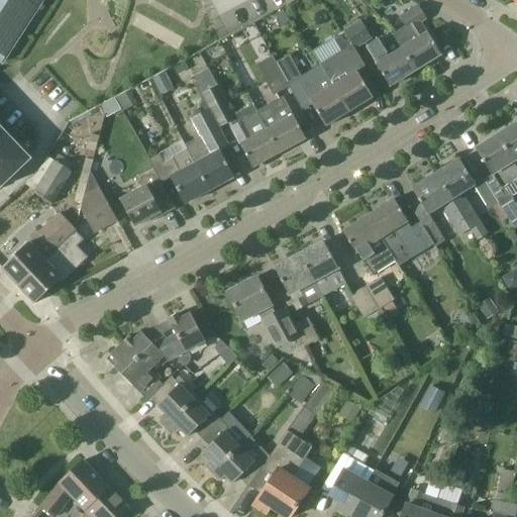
[(0,127),(0,62),(2,64),(9,53),(10,54),(11,52),(10,52),(15,42),(16,43),(17,41),(17,40),(22,32),(23,33),(24,31),(23,30),(29,22),(31,21),(30,20),(35,12),(36,12),(37,11),(36,10),(42,2),(44,1),(43,0),(42,0),(0,0),(0,187),(29,159),(0,127)]
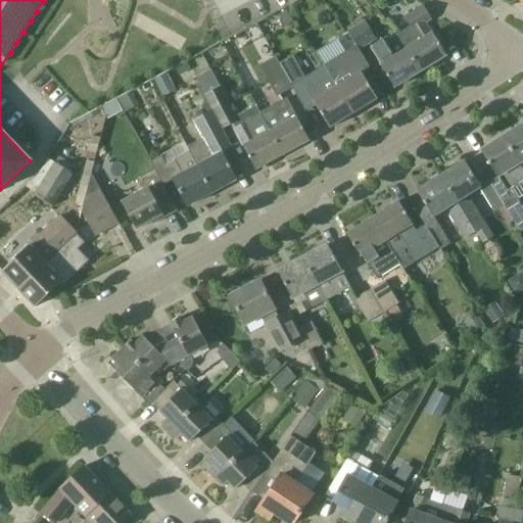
[(398,35),(421,72),(447,55),(427,22),(432,19),(424,5),(405,17),(411,27),(398,35)]
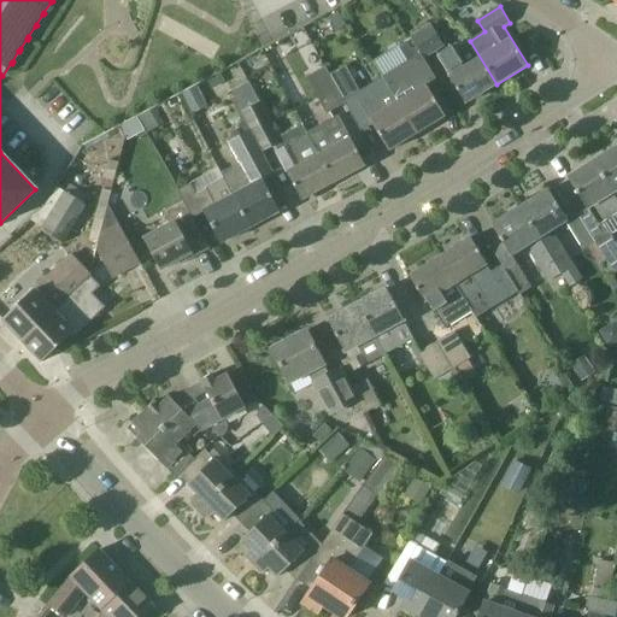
[(339,11),(329,17),(336,30),(346,24),(339,11)]
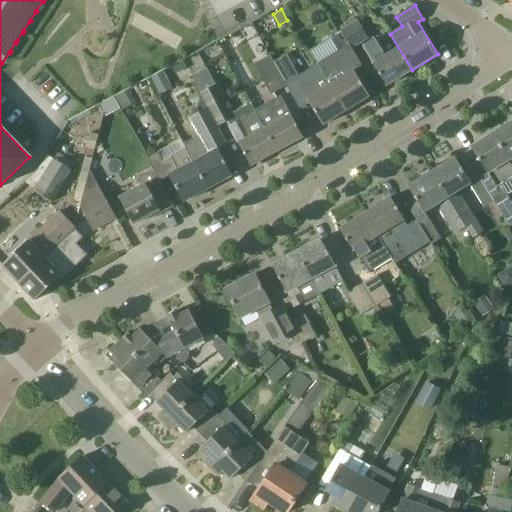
[(358,20),(341,30),(352,48),(370,38),(358,20)]
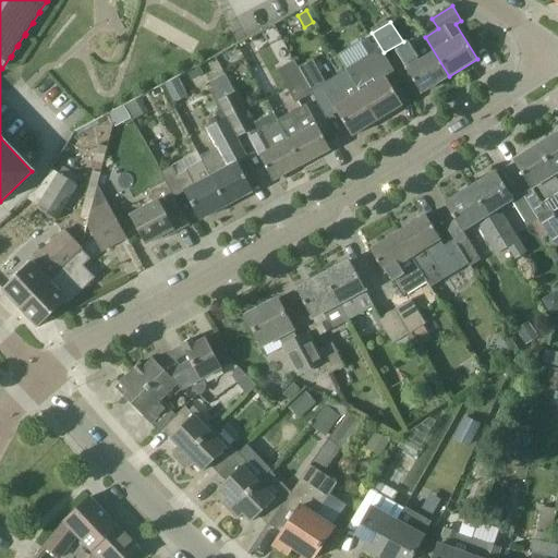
[(449,76),(425,37),(412,45),(410,43),(397,51),(408,69),(407,70),(422,94),(449,76)]
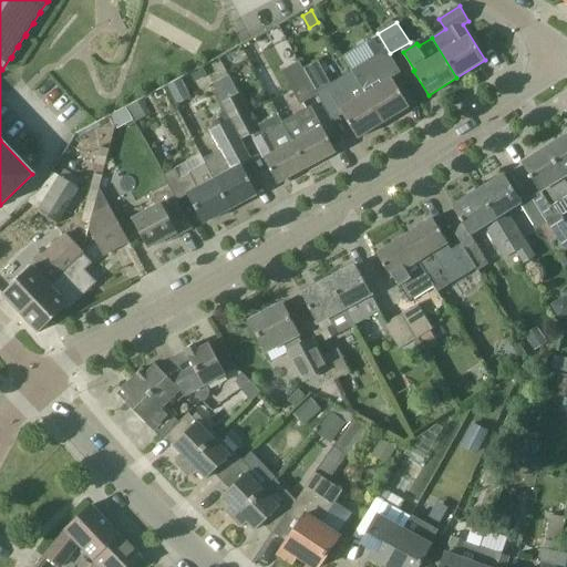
[(300,105),(318,95),(316,91),(300,62),(282,72),(300,105)]
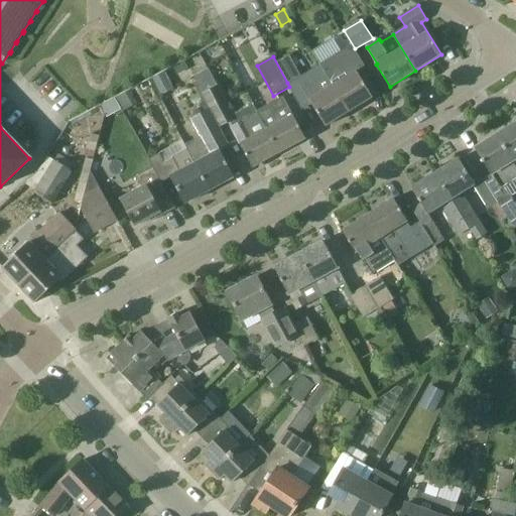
[(346,78),(334,86),(350,112),(373,97),(357,71),(356,72),(348,57),(337,63),(346,78)]
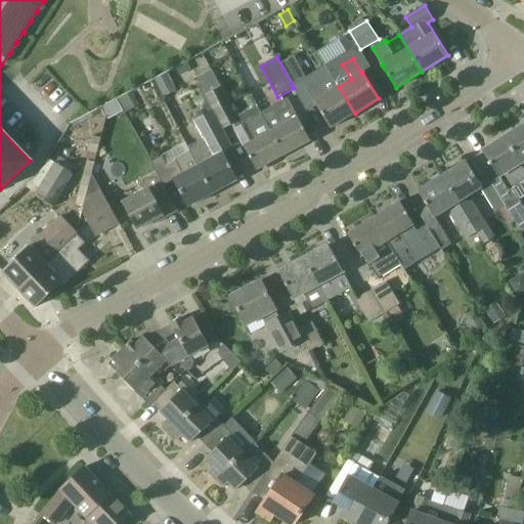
[(188,61),(176,69),(180,77),(192,71),(188,61)]
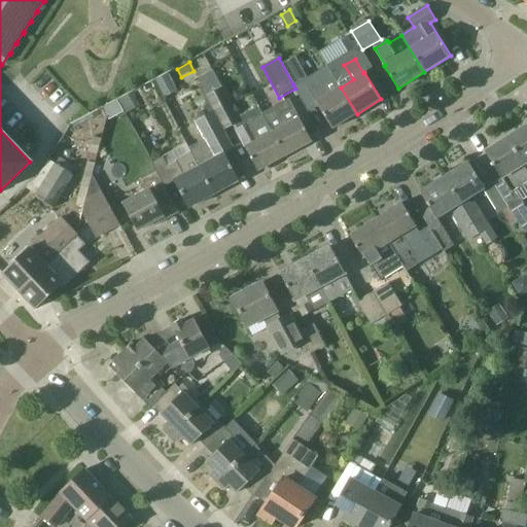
[(295,89),(296,91),(306,85),(319,106),(332,129),(357,114),(341,88),(327,66),(315,73),(293,84),(295,89)]
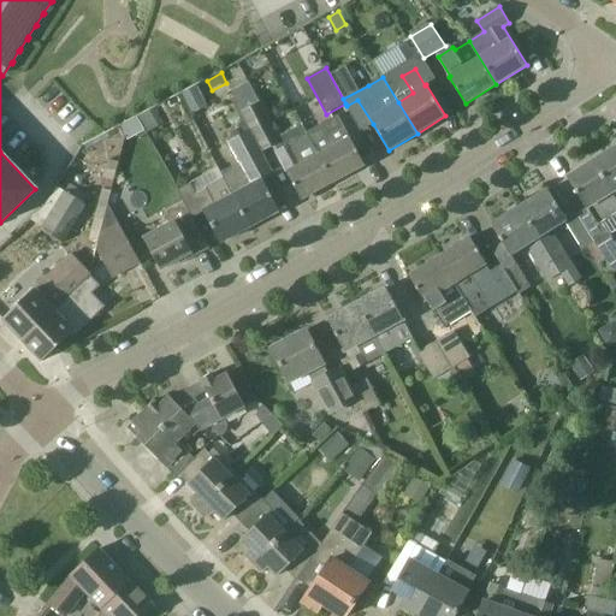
[(249,82),(230,92),(241,112),(260,102),(249,82)]
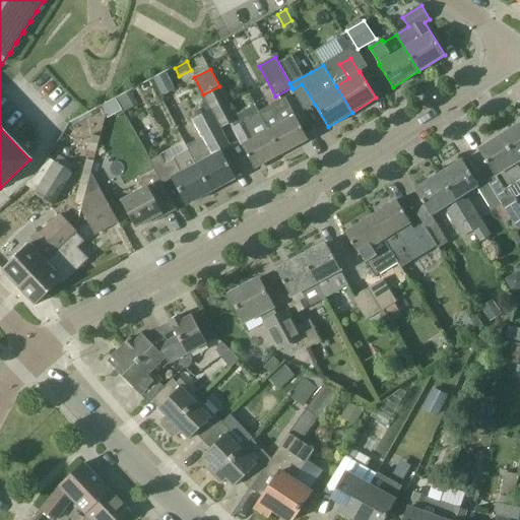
[(154,76),(161,95),(176,90),(169,71),(154,76)]
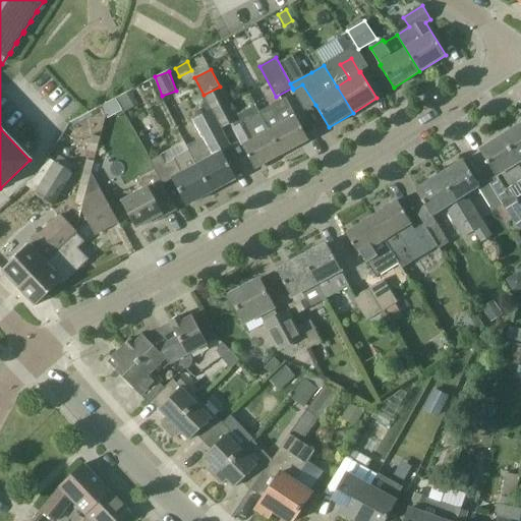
[(242,146),(255,169),(282,155),(261,114),(247,121),(240,125),(220,87),(204,95),(209,104),(222,128),(232,123),(243,145),(242,146)]
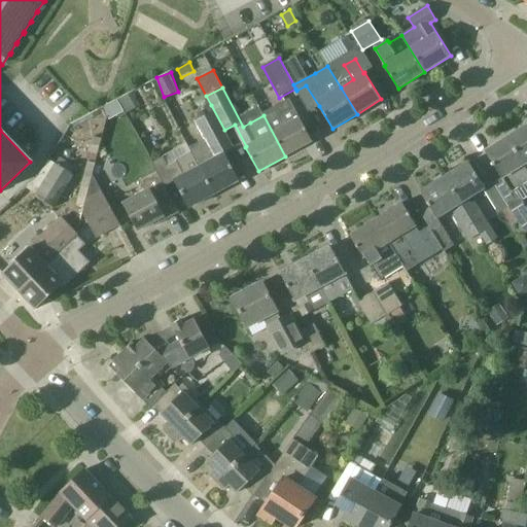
[(140,105),(133,92),(127,95),(119,99),(127,112),(140,105)]
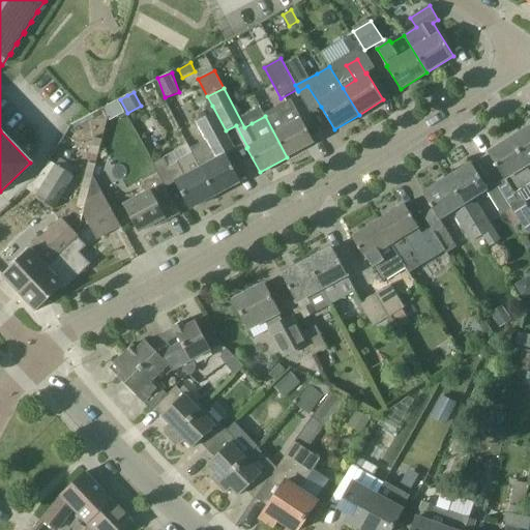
[(301,118),(292,100),(284,105),(264,115),(265,116),(287,157),(315,142),(301,118)]
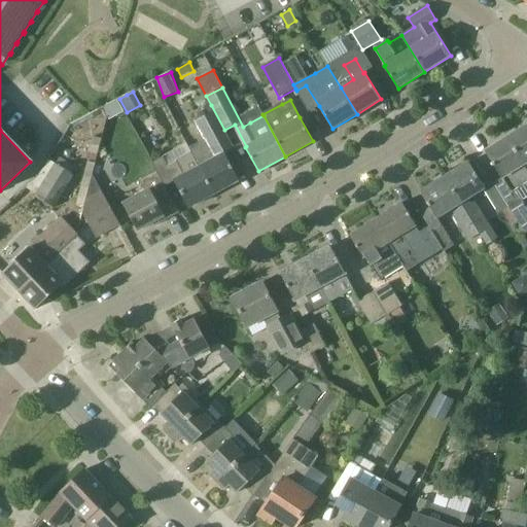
[(117,101),(104,108),(109,119),(124,112),(117,101)]
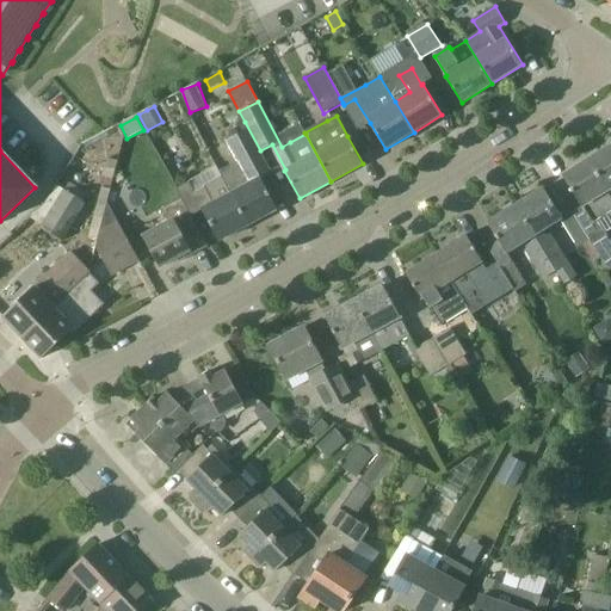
[(218,170),(222,176),(250,226),(278,210),(260,178),(272,172),(260,150),(245,122),(222,134),(236,160),(218,170)]
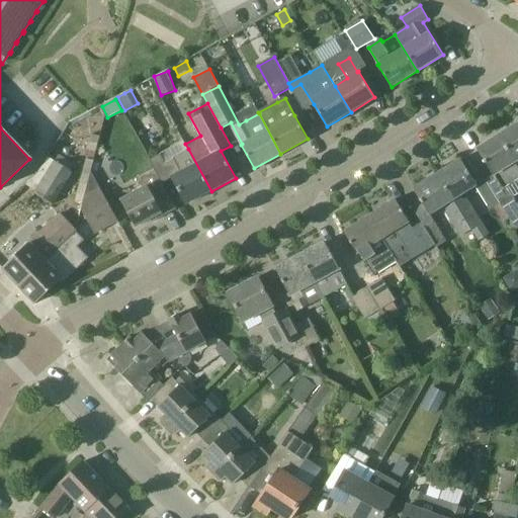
[(517,122),(499,136),(515,161),(517,159),(517,122)]
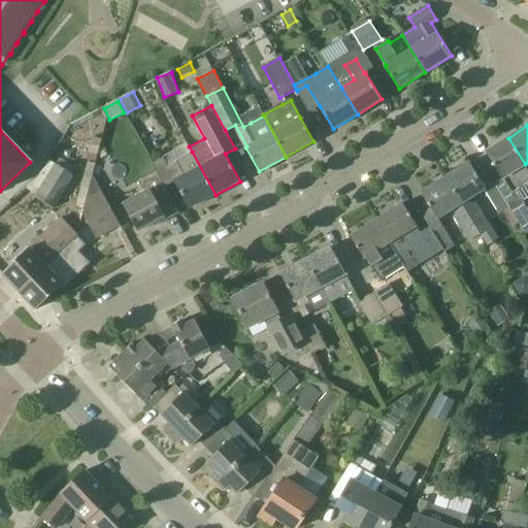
[(89,153),(98,155),(101,139),(92,137),(89,153)]
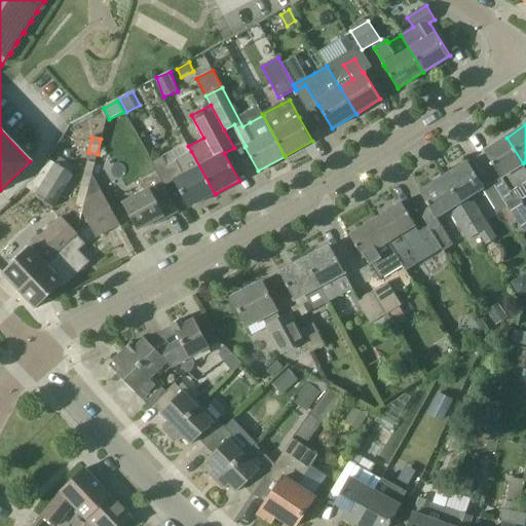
[(485,151),(495,168),(501,179),(493,183),(506,207),(524,233),(525,232),(525,205),(516,189),(525,183),(525,168),(523,163),(506,138),(485,151)]
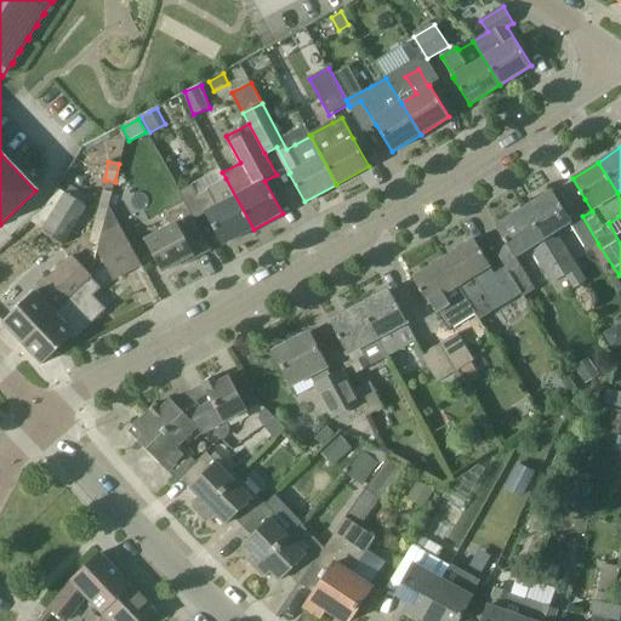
[(178,191),(184,200),(193,215),(204,209),(224,245),(254,229),(226,178),(197,194),(192,183),(178,191)]
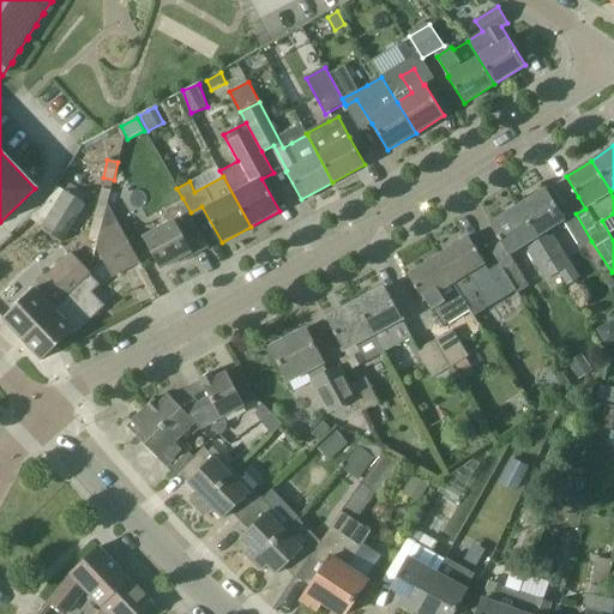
[(591,241),(576,214),(573,209),(563,215),(546,188),(518,206),(559,272),(567,286),(579,278),(553,235),(549,238),(546,232),(563,221),(579,248),(591,241)]
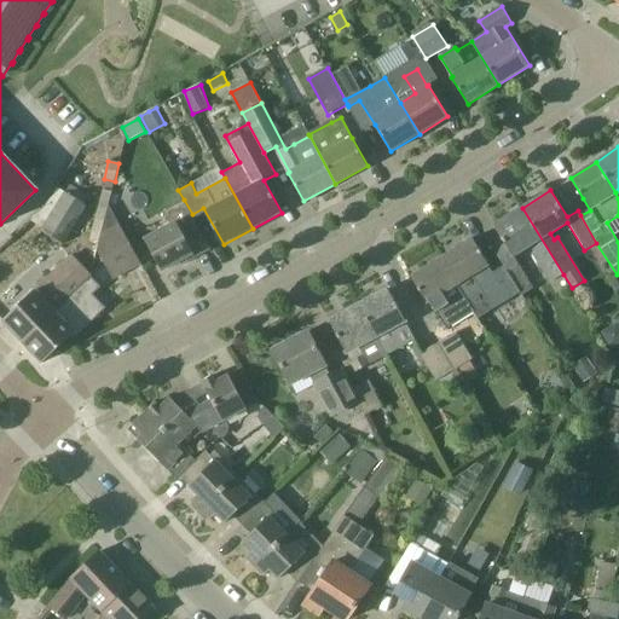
[(40,230),(64,244),(87,207),(64,192),(40,230)]
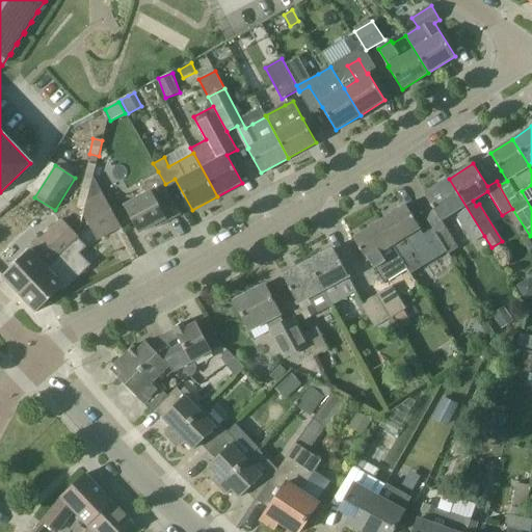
[(165,184),(158,171),(141,181),(148,193),(125,205),(140,233),(156,224),(158,229),(182,215),(165,184)]
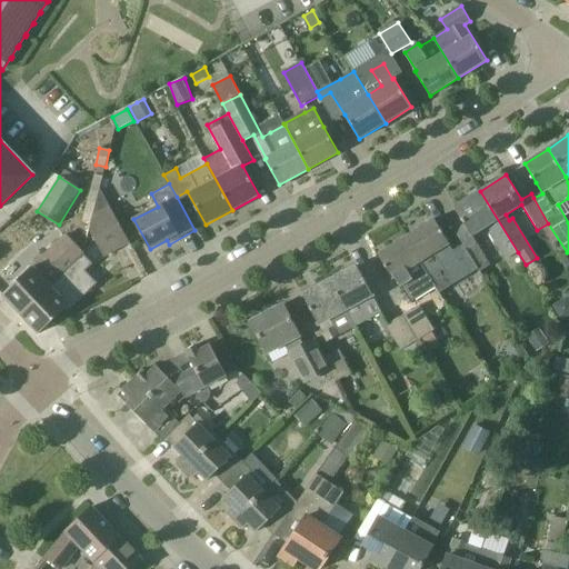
[(100,189),(89,230),(103,257),(130,242),(100,189)]
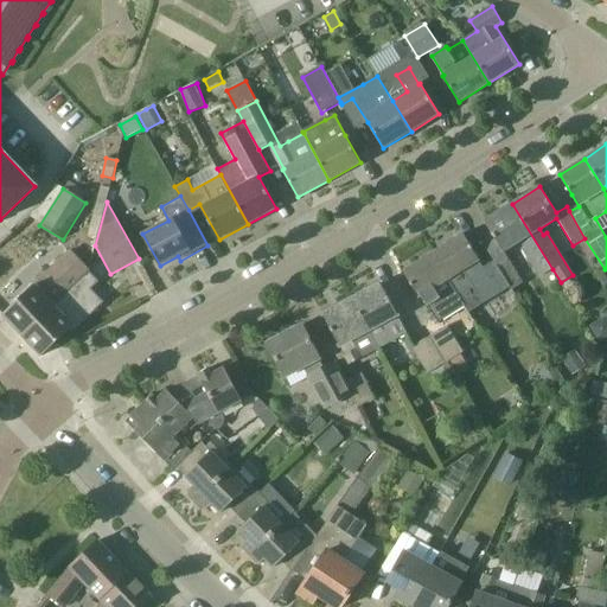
[(541,278),(553,269),(512,204),(484,221),(492,234),(481,240),(494,261),(511,287),(513,291),(525,283),(506,253),(521,244),(541,278)]
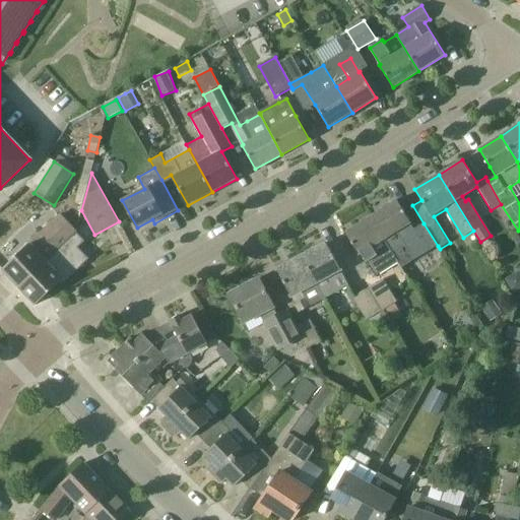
[(438,246),(424,223),(414,230),(410,223),(411,223),(397,200),(371,216),(393,251),(404,244),(414,260),(438,246)]
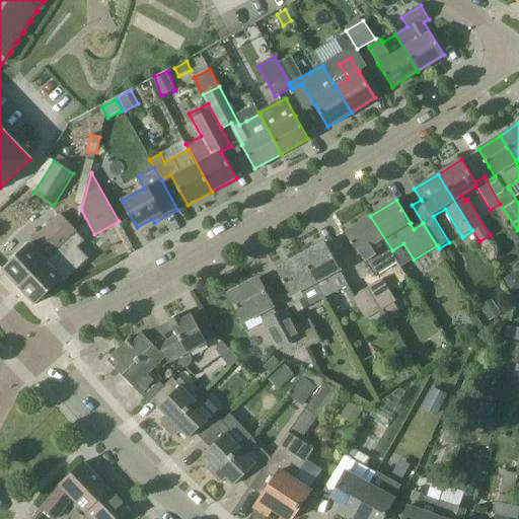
[(3,269),(19,287),(77,231),(61,214),(3,269)]
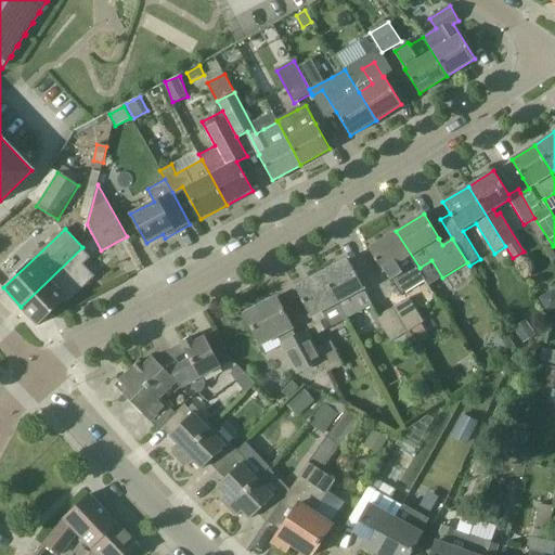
[(426,279),(420,268),(396,231),(369,248),(384,272),(399,296),(426,279)]
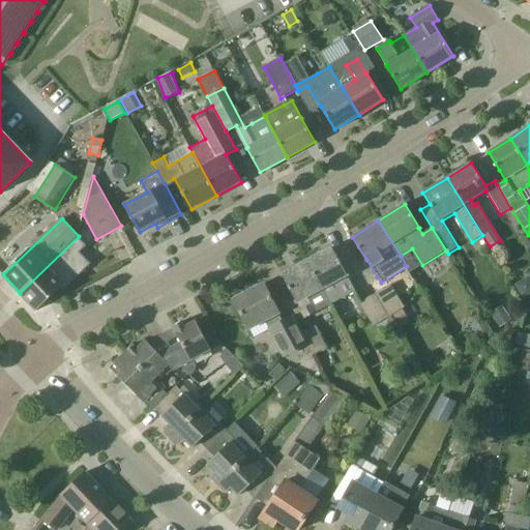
[(86,243),(79,236),(20,293),(37,311),(82,268),(71,257),(86,243)]
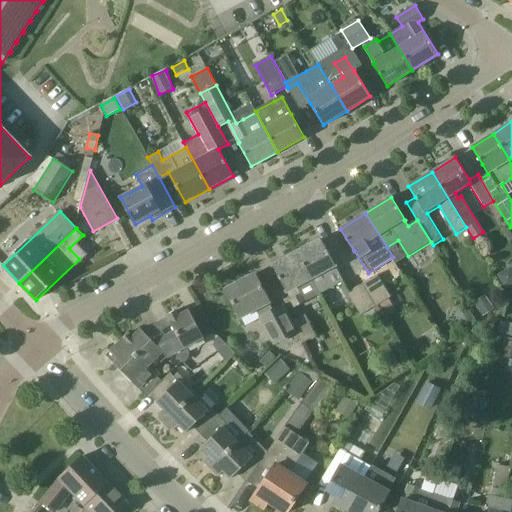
[(321,239),(297,252),(319,295),(344,282),(321,239)]
